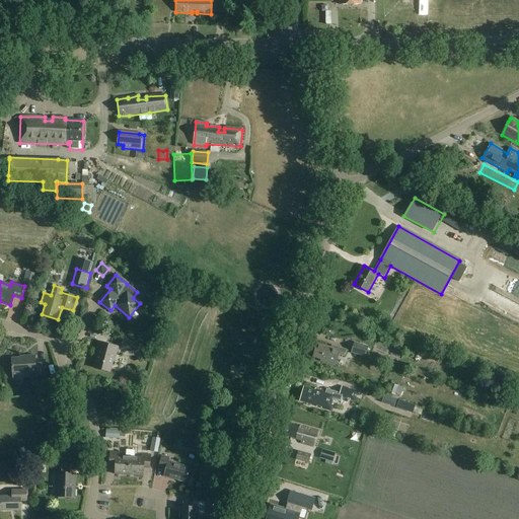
[(121,349),(138,353),(141,343),(124,339),(121,349)]
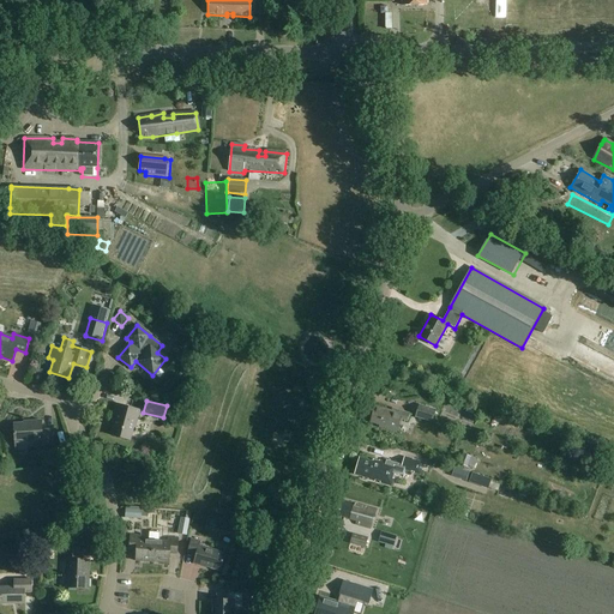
[(137,420),(139,410),(118,404),(114,415),(115,415),(110,435),(130,440),(133,427),(132,427),(134,420),(137,420)]
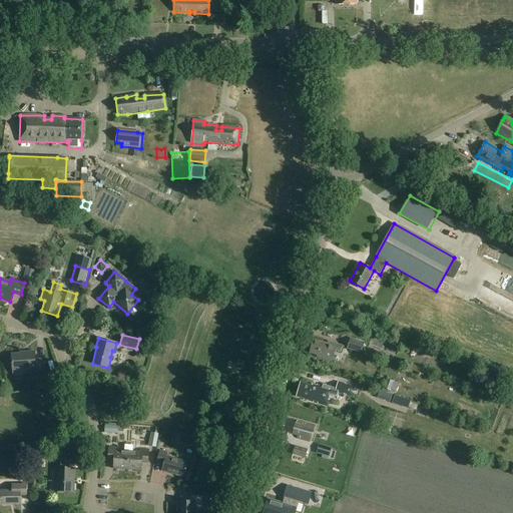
[(347,349),(362,354),(365,343),(350,338),(347,349)]
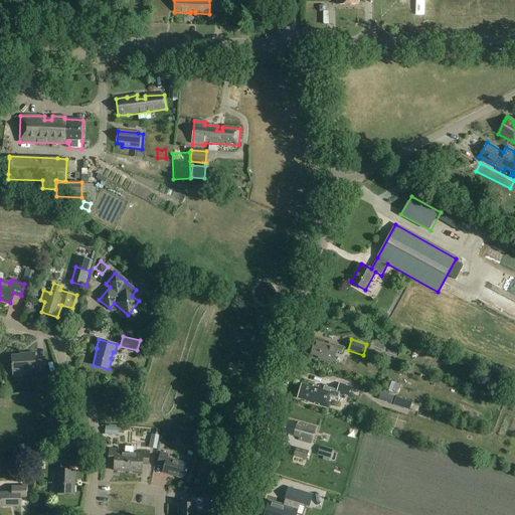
[(315,342),(310,355),(324,359),(324,361),(332,363),(335,351),(341,353),(343,347),(330,343),(329,346),(315,342)]
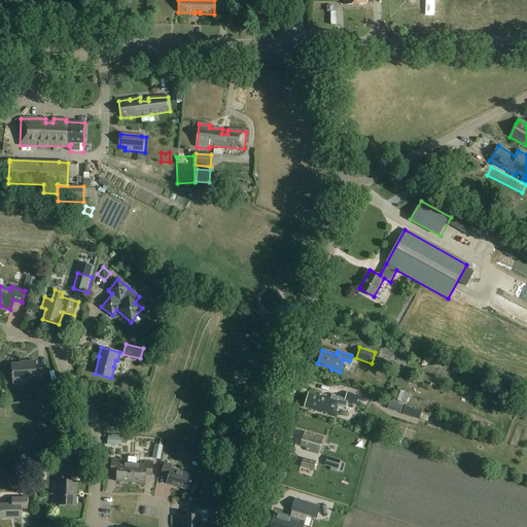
[(36,370),(35,361),(25,362),(25,363),(12,364),(13,380),(31,379),(32,383),(46,382),(45,369),(36,370)]
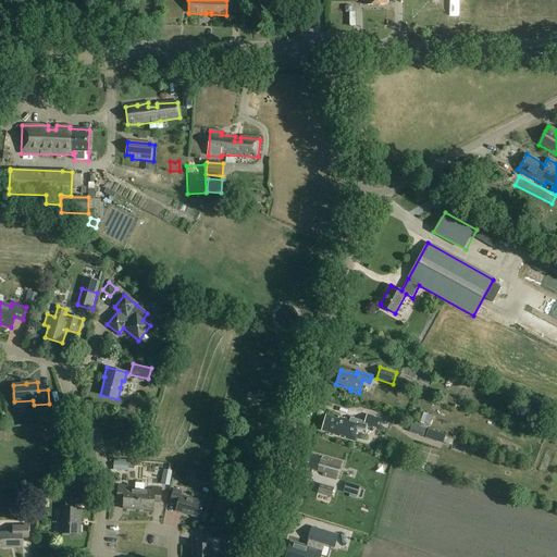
[(424,424),(428,416),(420,412),(416,421),(424,424)]
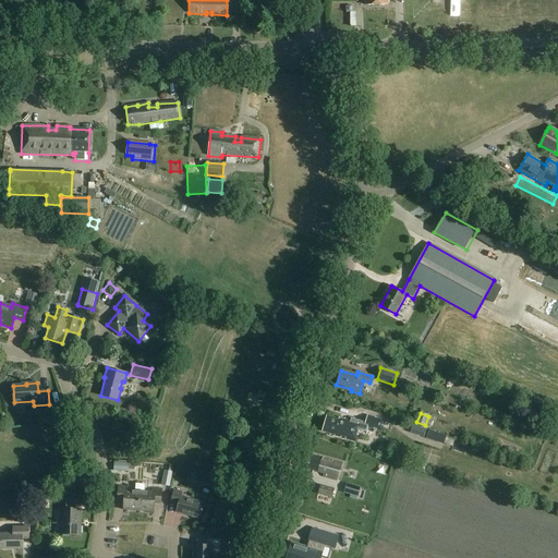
[(366,432),(367,428),(374,429),(374,428),(376,429),(376,431),(381,432),(386,421),(377,417),(377,419),(375,419),(375,417),(367,415),(365,423),(351,419),(350,421),(346,419),(344,421),(327,416),(322,432),(335,435),(335,436),(340,438),(340,437),(346,438),(346,439),(355,443),(359,432),(366,432)]
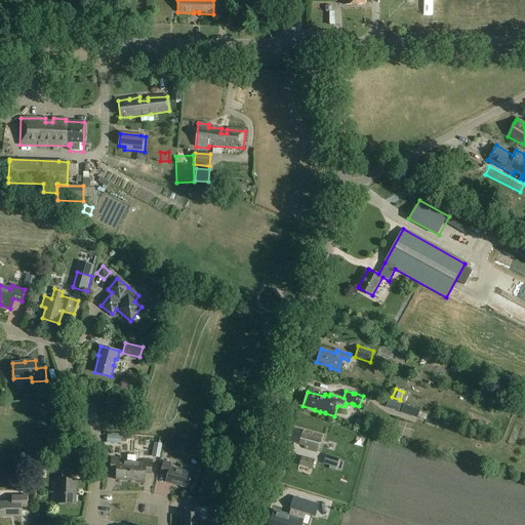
[(398,411),(400,404),(388,400),(386,407),(398,411)]
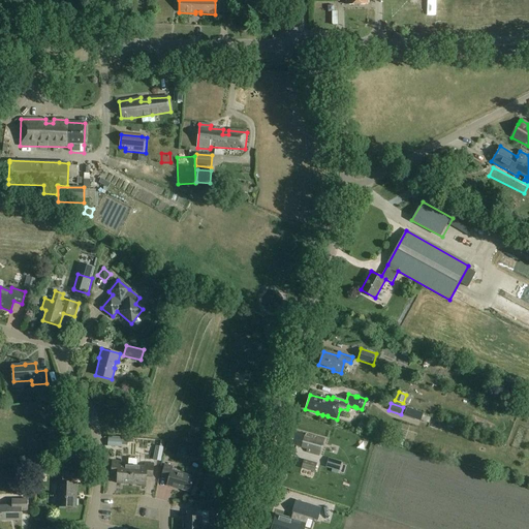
[(407,408),(404,415),(421,422),(421,421),(423,413),(407,408)]
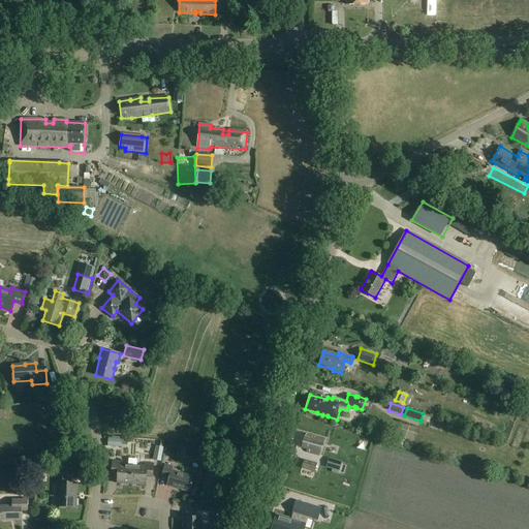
[(423,413),(421,421),(429,424),(431,416),(423,413)]
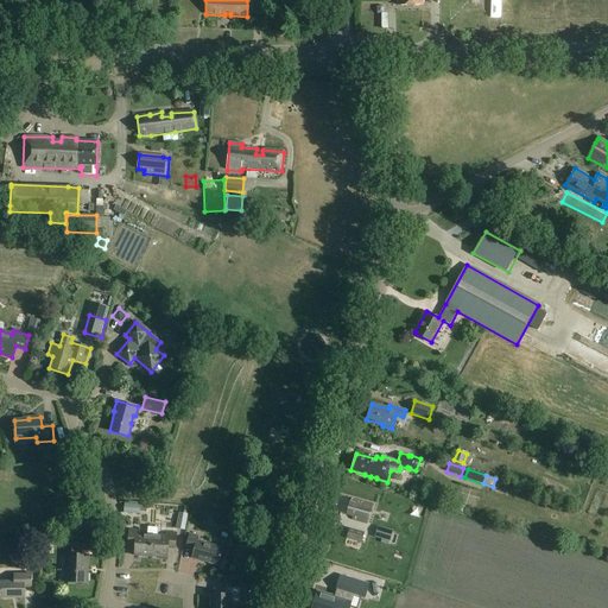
[(352,519),(366,525),(372,506),(337,496),(334,510),(353,515),(352,519)]
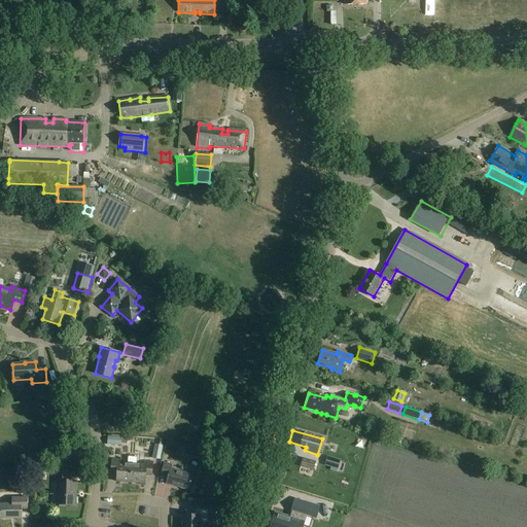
[(165,450),(172,452),(174,445),(167,443),(165,450)]
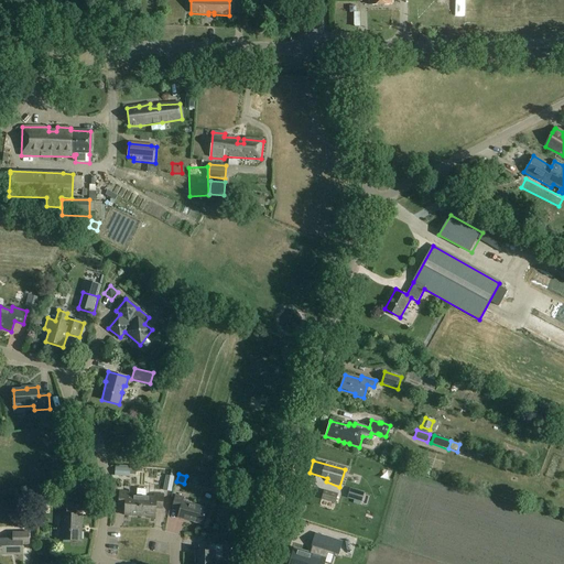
[(166,476),(163,490),(171,491),(174,477),(166,476)]
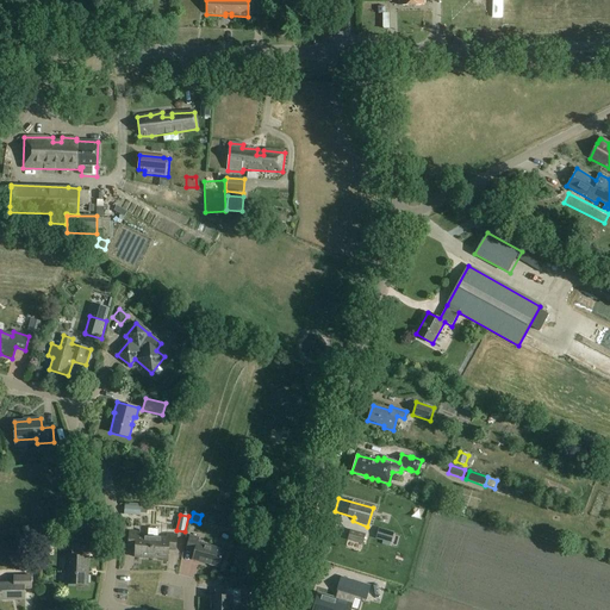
[(135,558),(151,559),(154,529),(149,529),(148,537),(139,536),(139,533),(129,531),(129,547),(135,548),(135,558)]
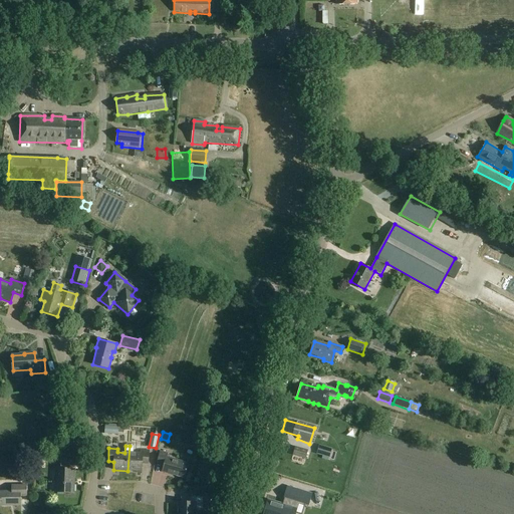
[(130,446),(127,471),(142,472),(142,464),(148,464),(149,451),(141,450),(140,453),(134,453),(134,446),(130,446)]
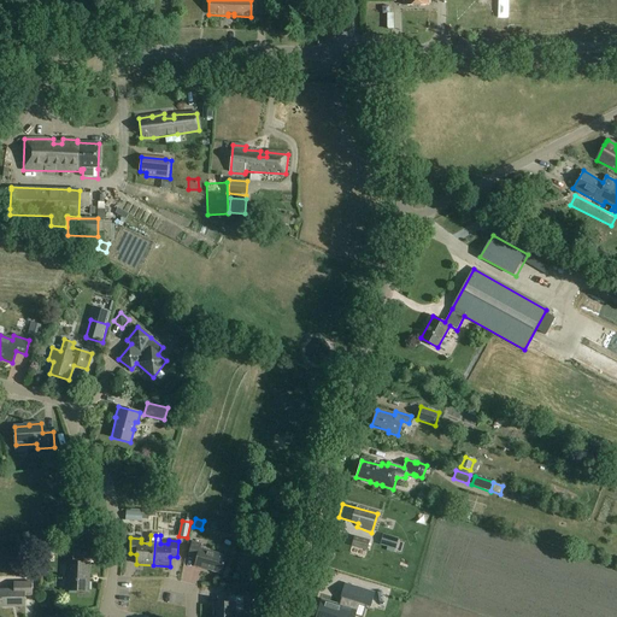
[(353,539),(352,546),(366,551),(369,542),(353,539)]
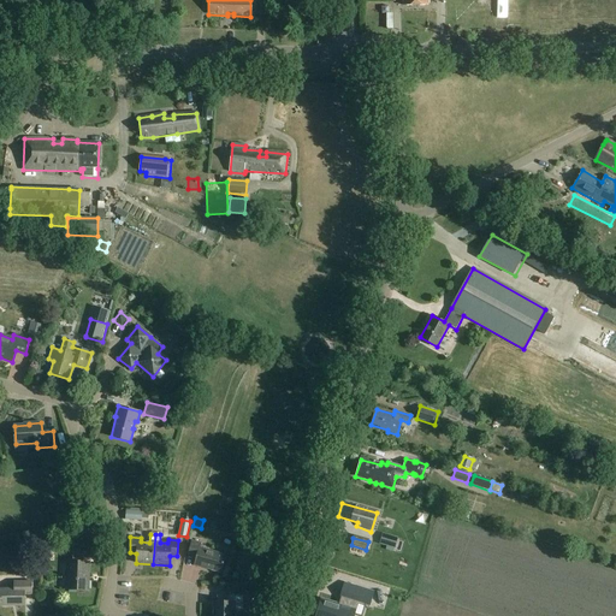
[(194,567),(220,574),(226,555),(200,548),(201,543),(191,540),(188,555),(196,557),(194,567)]
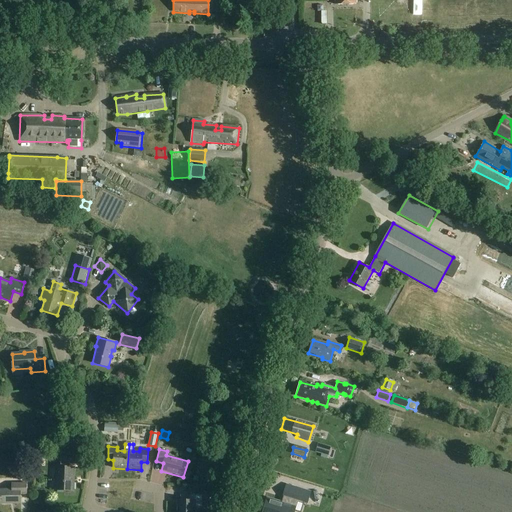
[(55,490),(73,491),(74,467),(65,467),(66,459),(53,459),(53,468),(55,468),(55,490)]
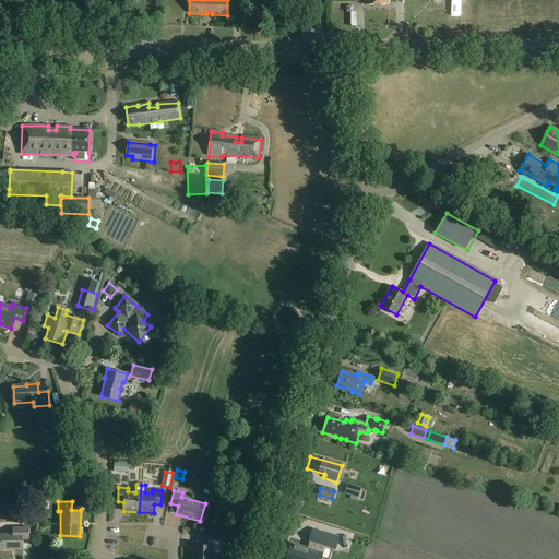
[(30,539),(28,528),(12,528),(12,535),(0,534),(0,549),(22,550),(22,539),(30,539)]
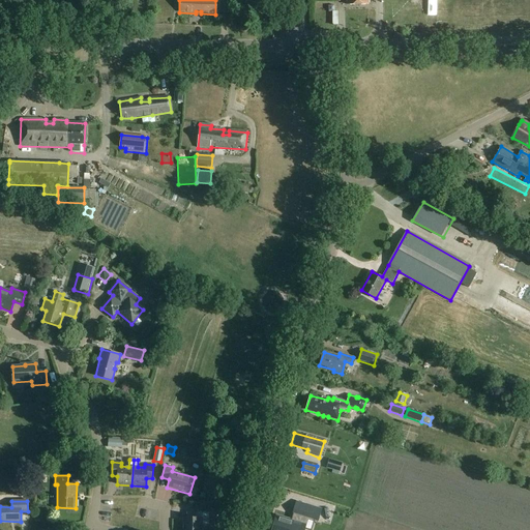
[(277,517),(273,529),(302,529),(306,518),(319,521),(322,509),(296,502),(293,513),(291,521),(277,517)]
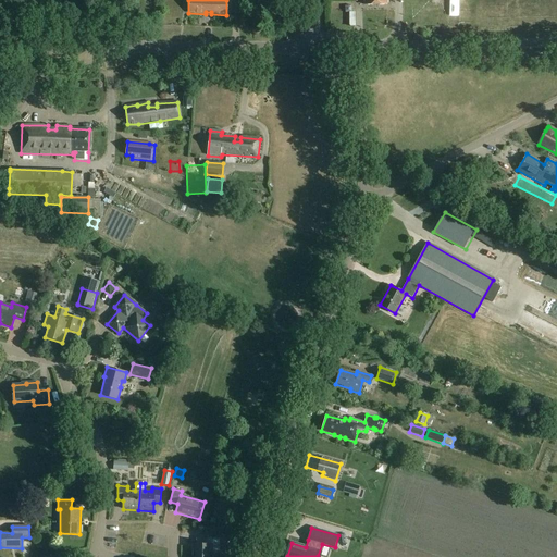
[(193,545),(192,556),(211,556),(212,552),(231,552),(231,540),(207,540),(207,545),(193,545)]
